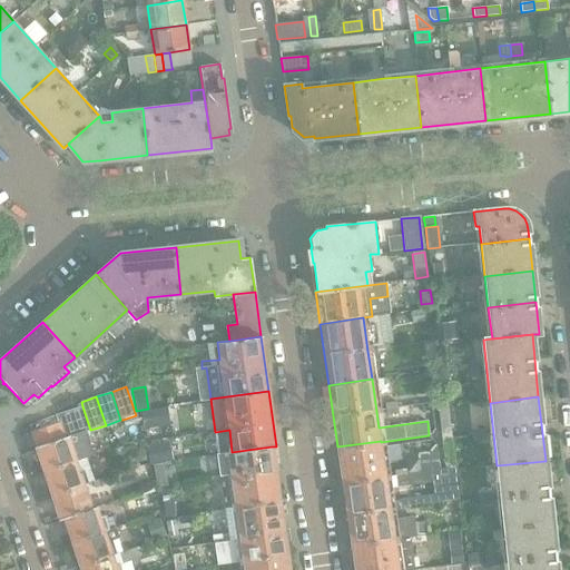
[(90,430),(82,406),(69,411),(77,434),(78,434),(90,430)]
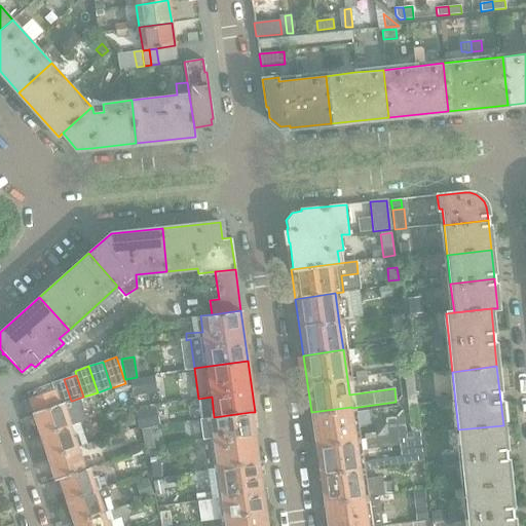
[(154,375),(129,379),(132,397),(156,392),(154,375)]
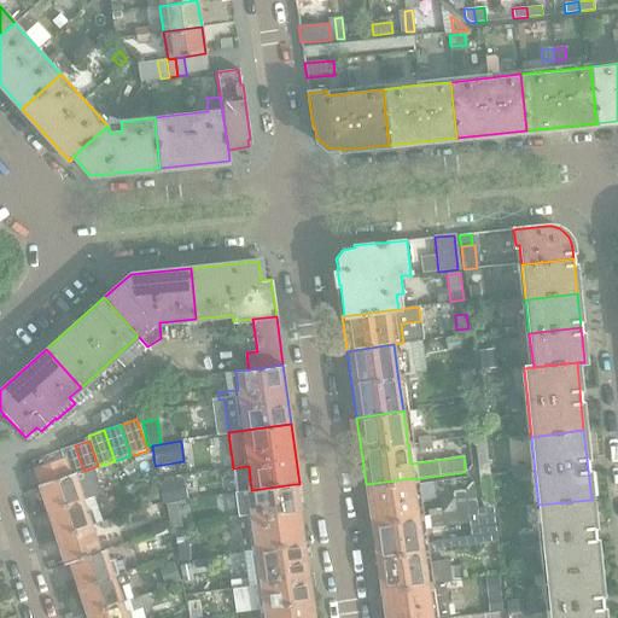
[(83,471),(75,445),(60,450),(63,458),(69,474),(74,473),(74,474),(83,471)]
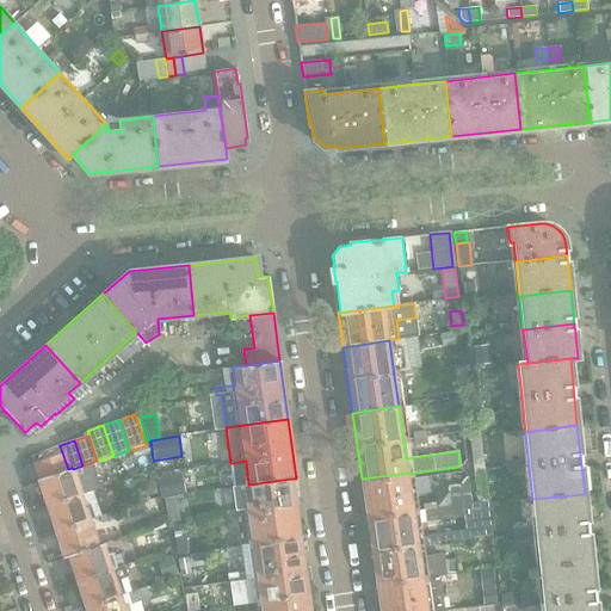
[(148,454),(146,445),(131,450),(134,458),(148,454)]
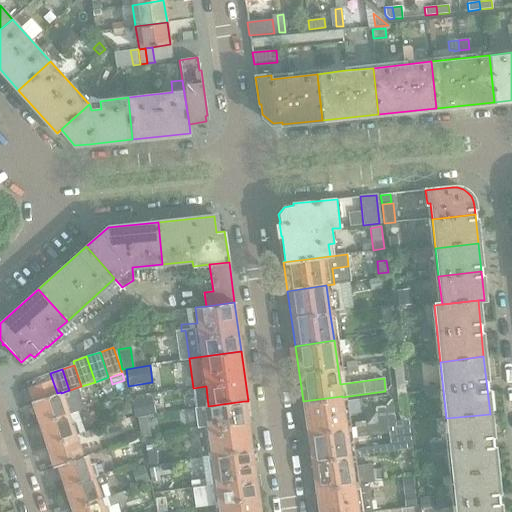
[(32,402),(57,393),(52,379),(27,388),(32,402)]
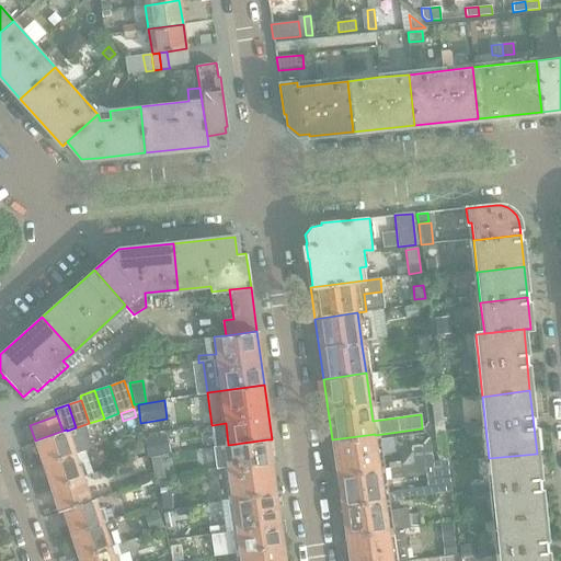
[(84,450),(77,427),(76,427),(67,431),(67,430),(63,431),(35,441),(43,465),(84,450)]
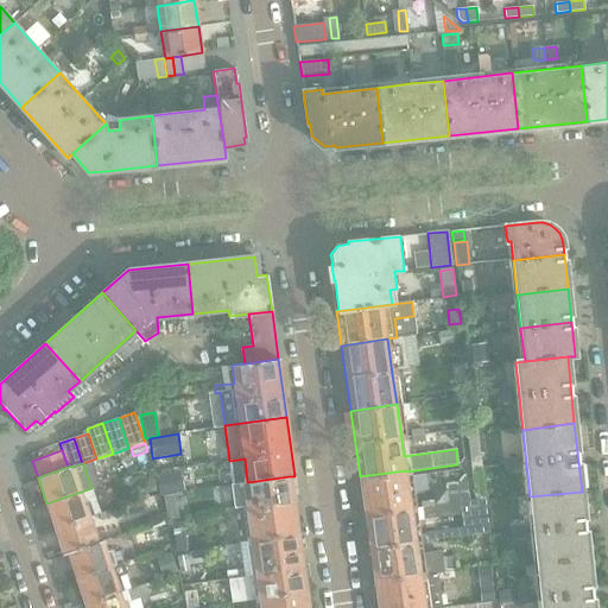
[(415,536),(410,510),(406,476),(406,472),(406,470),(360,476),(371,550),(415,543),(488,532),(485,499),(475,500),(475,506),(460,507),(462,527),(423,533),(424,534),(415,536)]
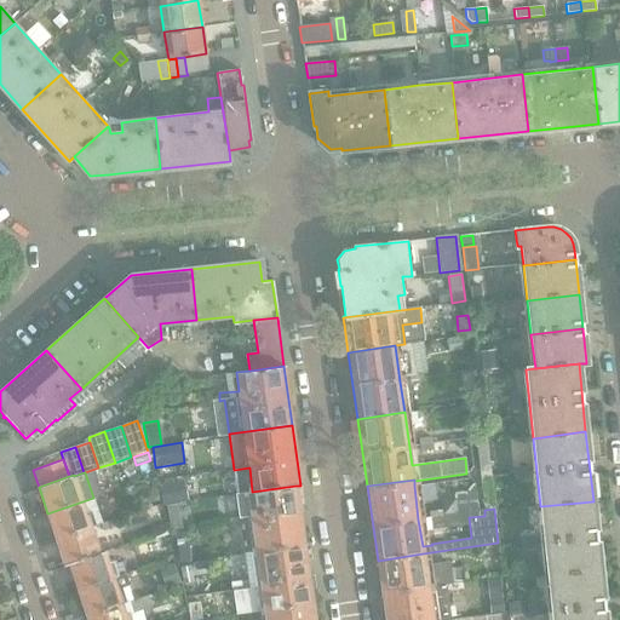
[(304,543),(296,486),(252,492),(247,492),(254,550),(304,543)]
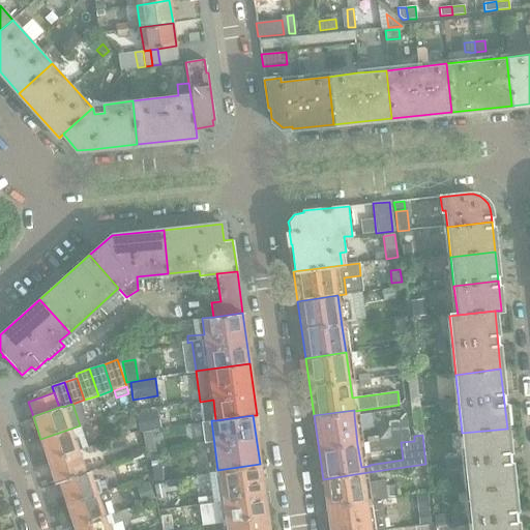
[(87,447),(80,425),(40,439),(48,461),(79,450),(86,448),(87,447)]
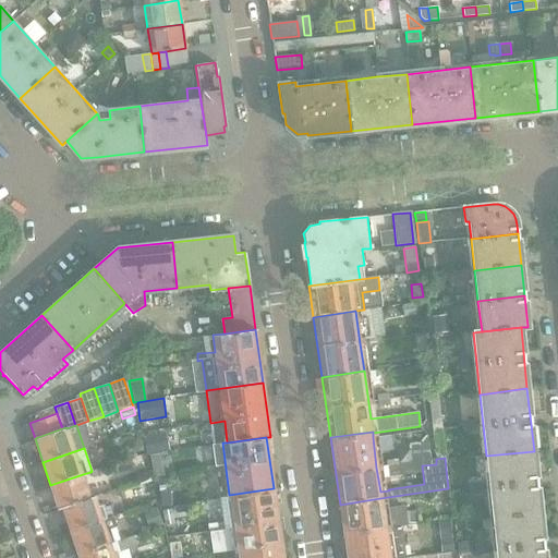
[(541,512),(534,451),(486,456),(493,518),(541,512)]
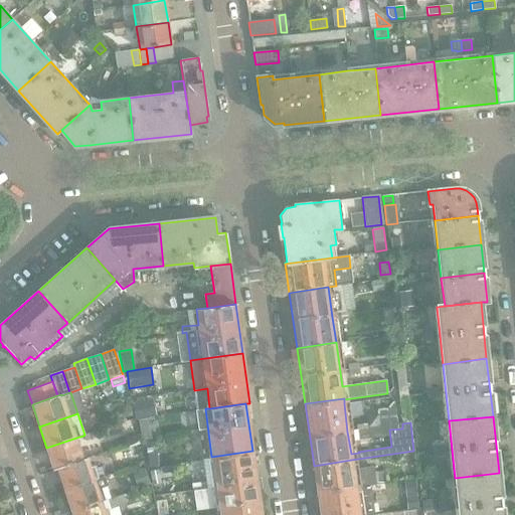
[(149,428),(137,431),(139,440),(151,438),(149,428)]
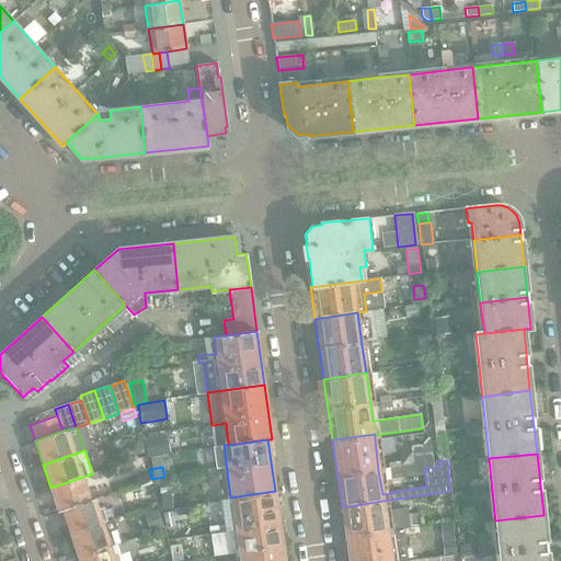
[(402,478),(400,467),(389,469),(390,480),(402,478)]
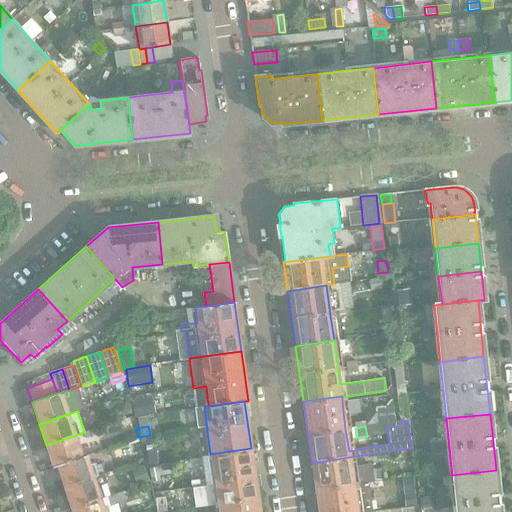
[(96,435),(95,429),(84,432),(83,433),(85,439),(96,435)]
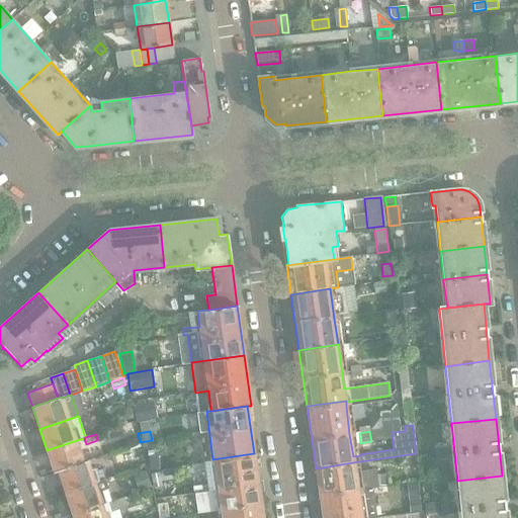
[(84,463),(77,440),(47,450),(54,472),(58,471),(84,463)]
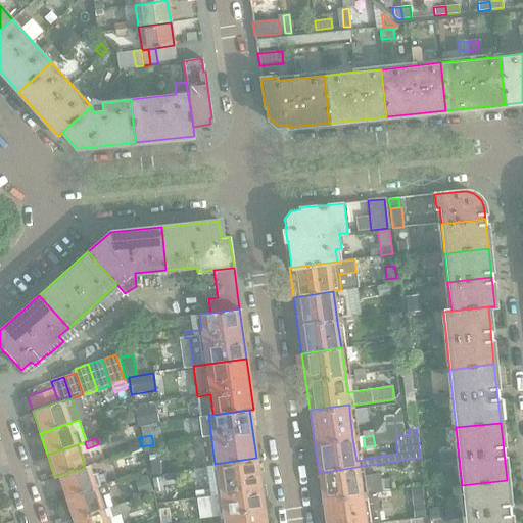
[(264,508),(258,473),(256,458),(215,464),(223,514),(264,508)]
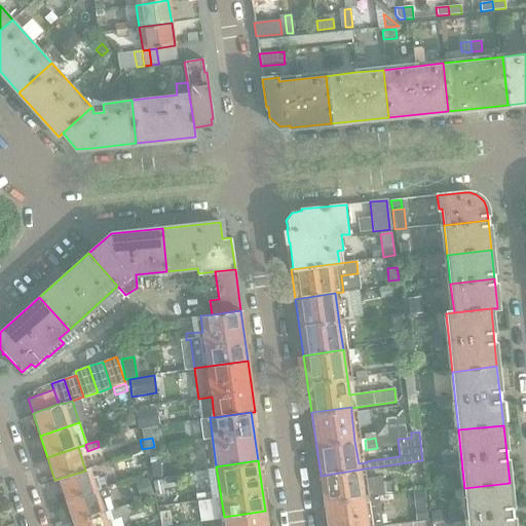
[(161,462),(151,463),(152,477),(162,477),(161,462)]
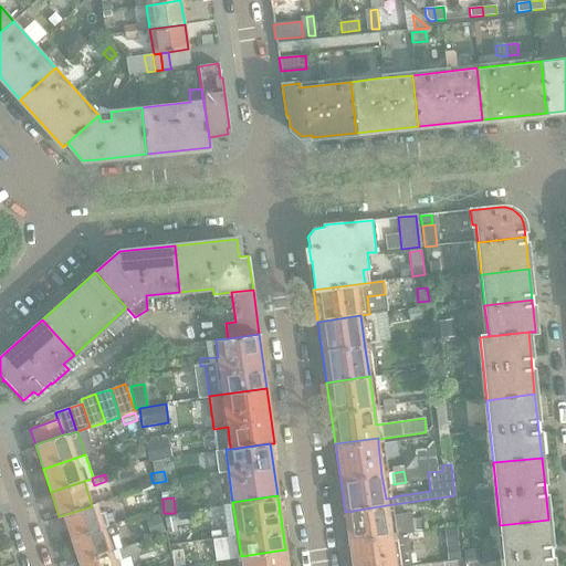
[(115,524),(112,514),(106,515),(105,512),(100,514),(96,504),(92,506),(63,515),(71,538),(115,524)]
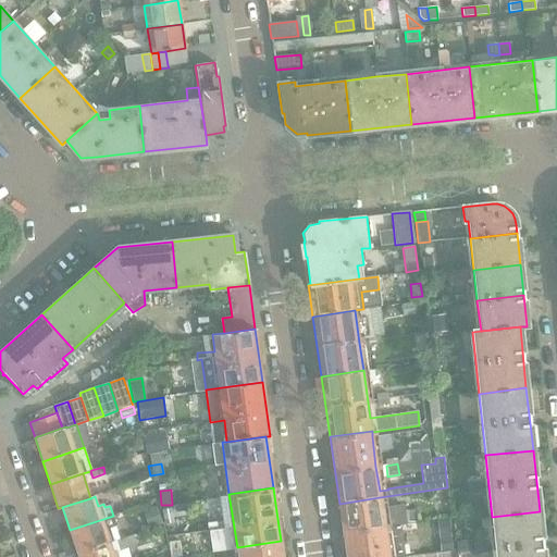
[(392,556),(405,555),(400,525),(418,523),(416,509),(405,510),(405,505),(382,508),(380,497),(339,504),(346,556),(392,556)]
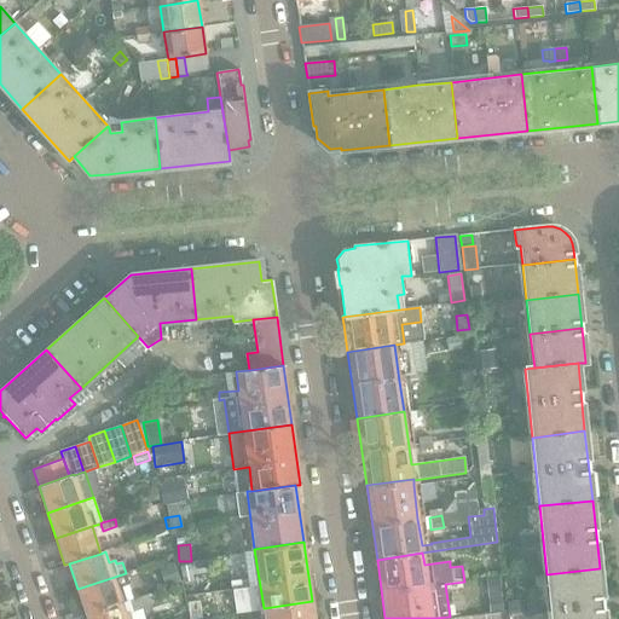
[(191,563),(180,566),(183,583),(194,580),(191,563)]
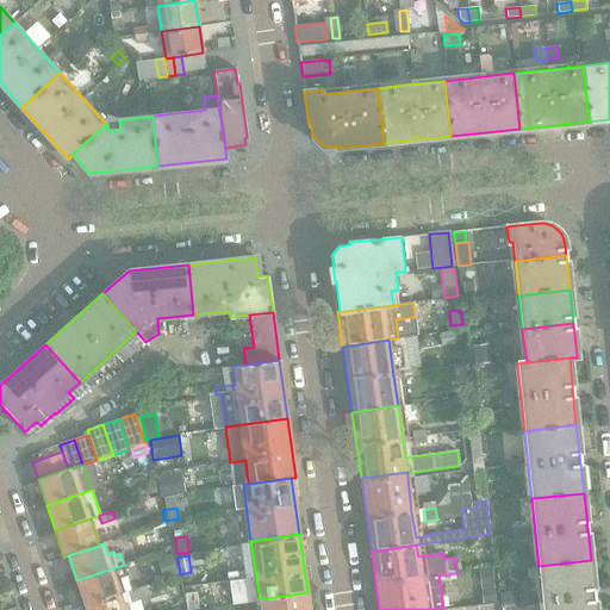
[(595,609),(591,560),(539,566),(543,609),(595,609)]
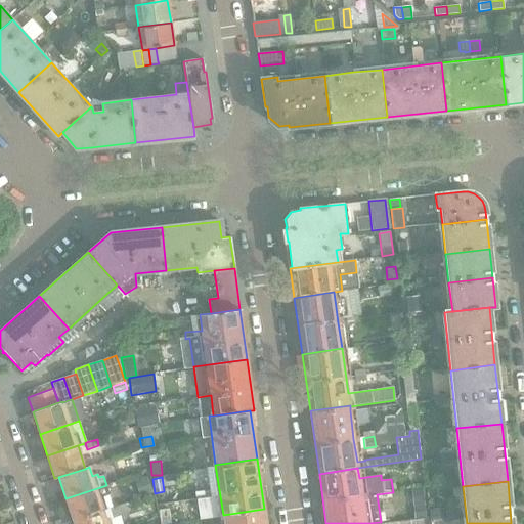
[(103,511),(99,497),(107,494),(106,492),(119,488),(117,482),(106,485),(66,498),(73,521),(103,511)]
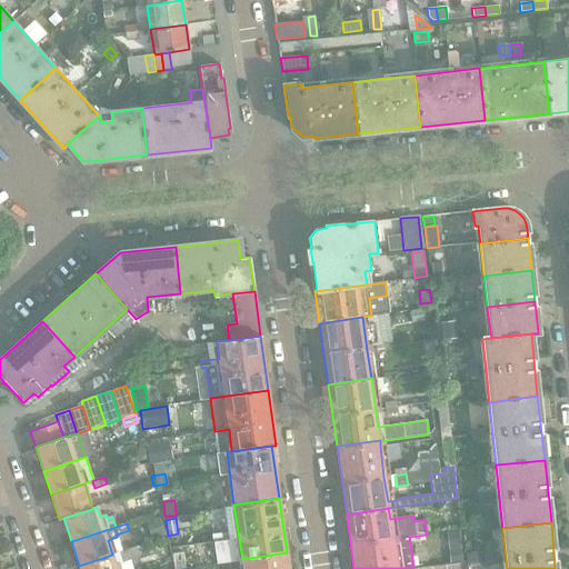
[(458,530),(446,531),(448,550),(460,549),(458,532),(458,530)]
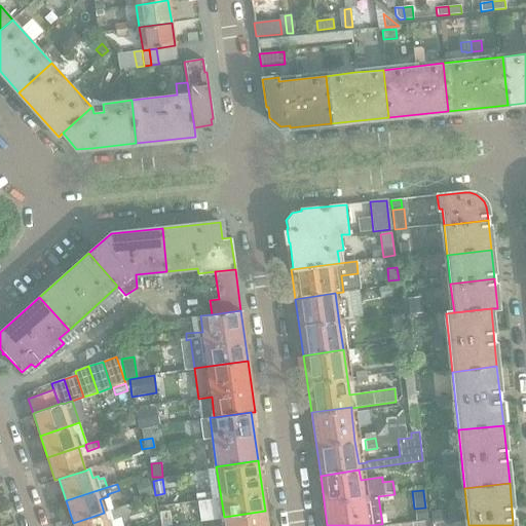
[(125,505),(110,511),(112,519),(128,514),(125,505)]
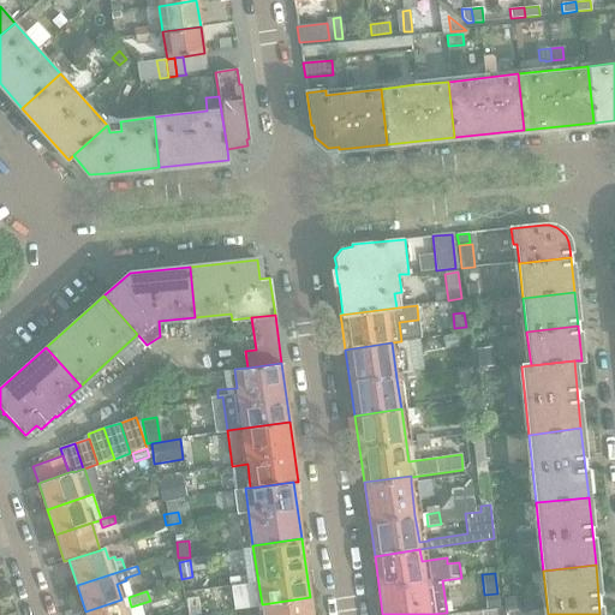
[(497,593),(484,595),(485,609),(499,608),(497,593)]
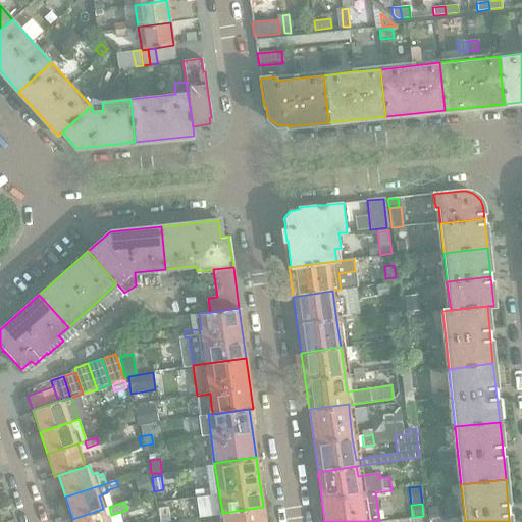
[(439,506),(426,508),(427,515),(427,517),(440,516),(439,506)]
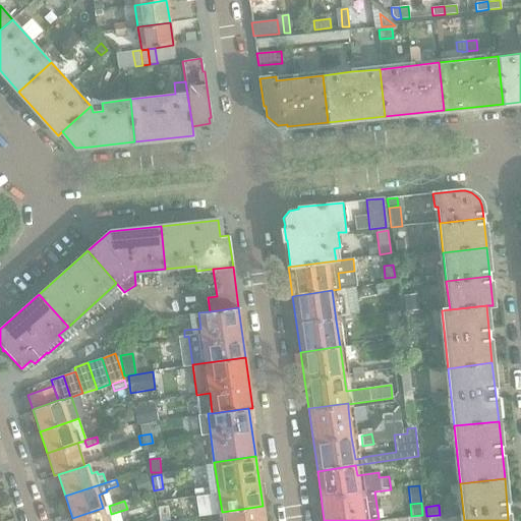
[(158,508),(159,520),(167,520),(170,520),(168,506),(158,508)]
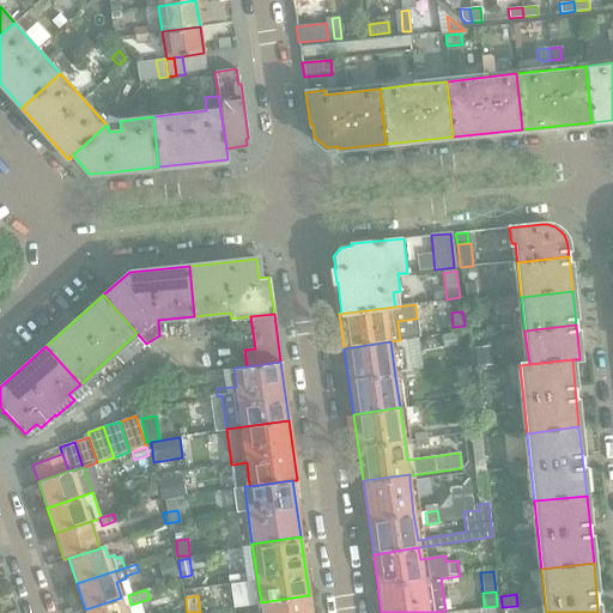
[(311,612),(309,595),(261,602),(261,612),(311,612)]
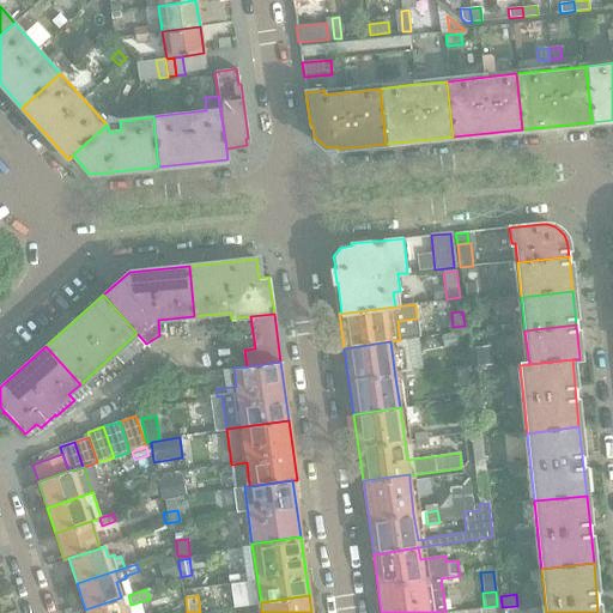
[(126,612),(121,598),(85,610),(86,612),(126,612)]
